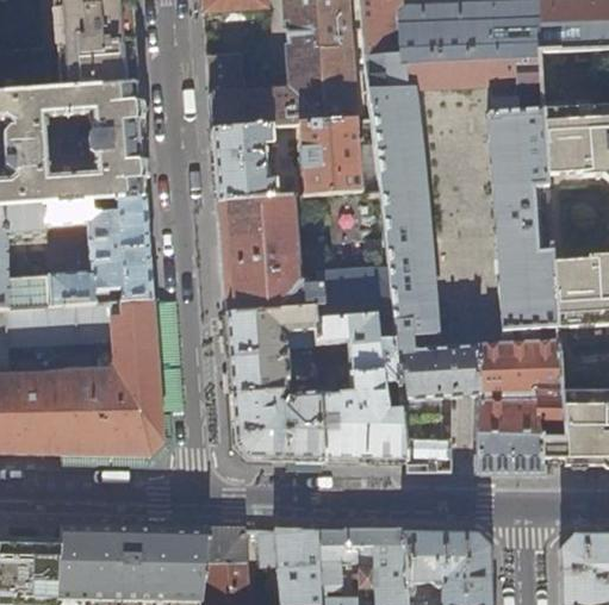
[(135,35),(131,0),(51,0),(56,45),(0,49),(0,93),(138,82),(135,35)]
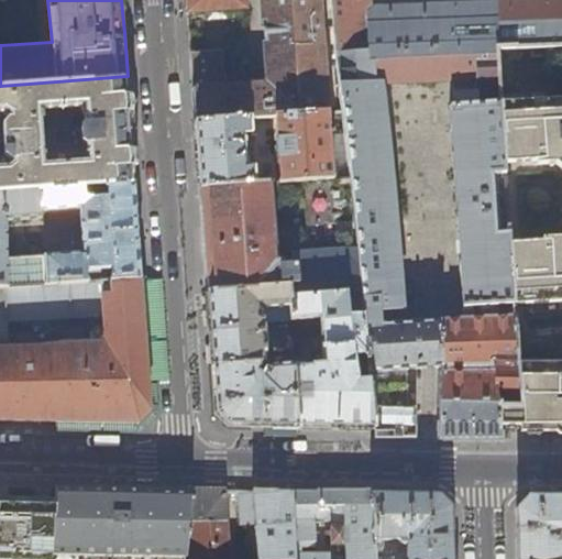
[(187,0),(188,10),(248,4),(248,0),(187,0)]
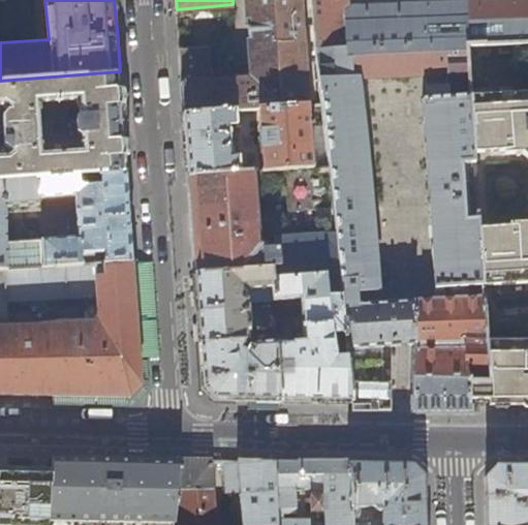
[(246,0),(250,41),(179,47),(180,63),(184,112),(323,101),(321,78),(313,0),(246,0)]
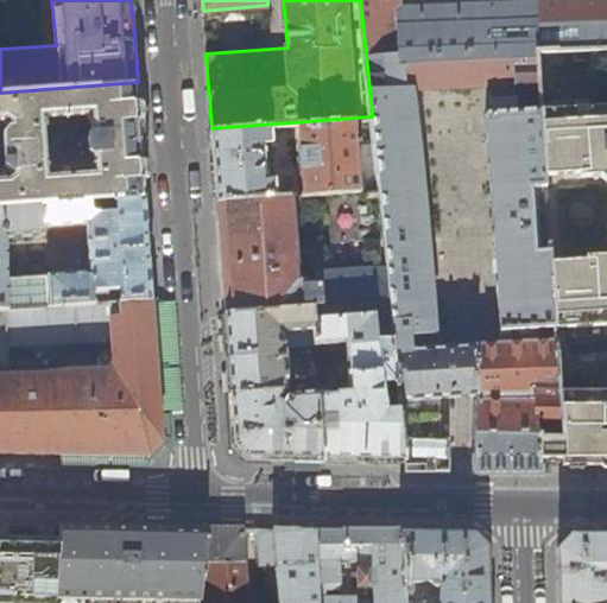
[(488,0),(472,1),(456,1),(438,2),(400,4),(400,0),(360,0),(370,89),(410,87),(417,86),(460,84),(476,83),(492,83),(539,82),(537,45),(574,44),(596,43),(606,42),(606,0),(488,0)]
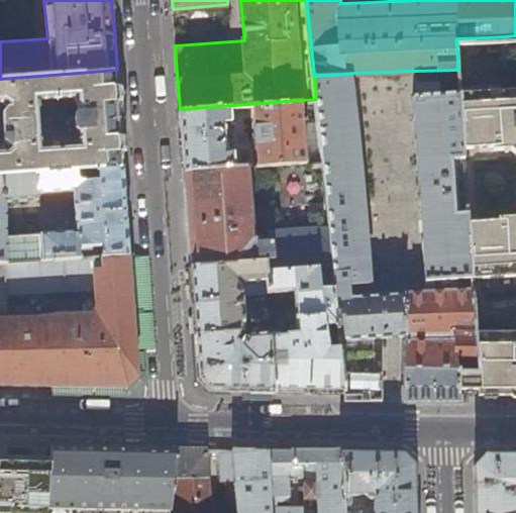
[(508,44),(507,36),(488,37),(488,45),(508,44)]
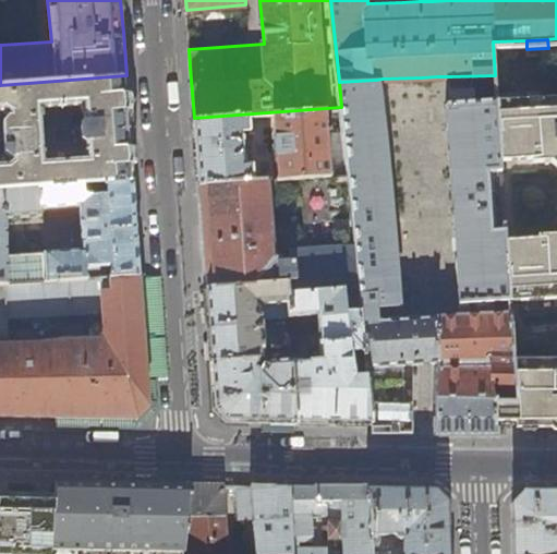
[(12,156),(12,160),(10,164),(0,164),(0,188),(133,178),(130,123),(126,75),(0,85),(0,110),(4,110),(9,112),(9,118),(3,123),(3,130),(0,130),(0,139),(4,139),(5,152),(12,156)]
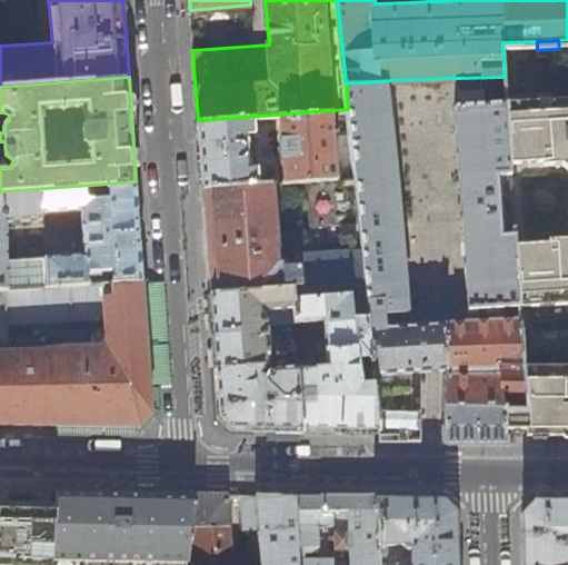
[(462,185),(470,305),(519,303),(516,241),(515,238),(515,230),(502,231),(498,171),(510,170),(510,159),(506,98),(505,77),(460,78),(461,101),(458,102),(462,185)]
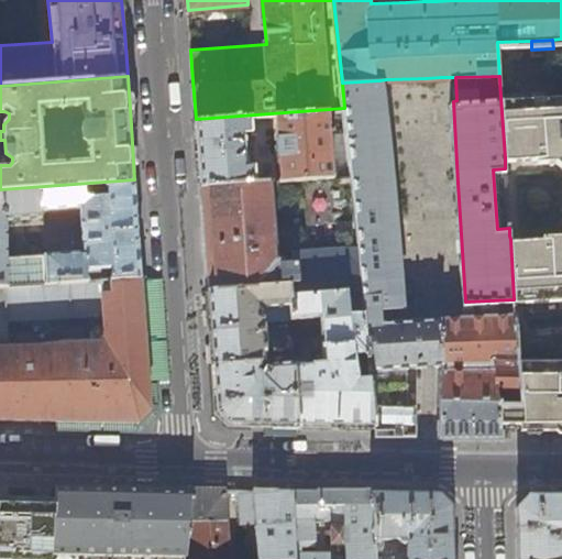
[(381,91),(379,80),(342,83),(344,108),(351,173),(362,289),(365,324),(397,320),(396,313),(396,307),(401,306),(381,91)]
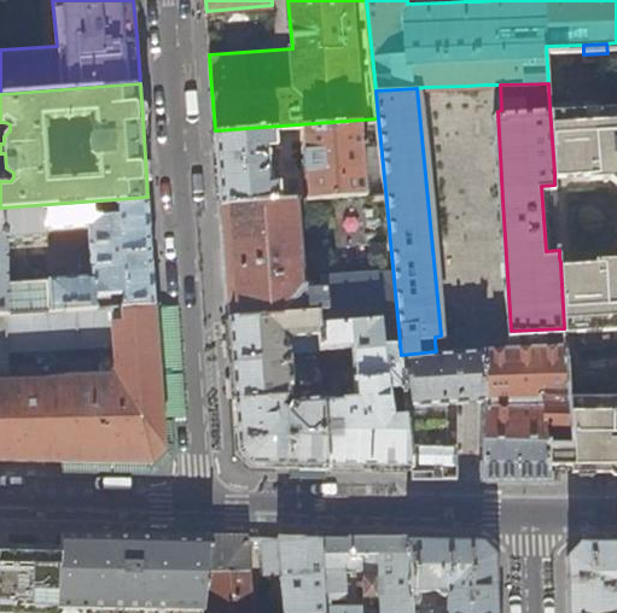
[(616,101),(549,106),(554,173),(591,170),(591,173),(611,173),(616,176),(616,254),(597,255),(597,260),(560,262),(564,328),(616,325),(616,101)]
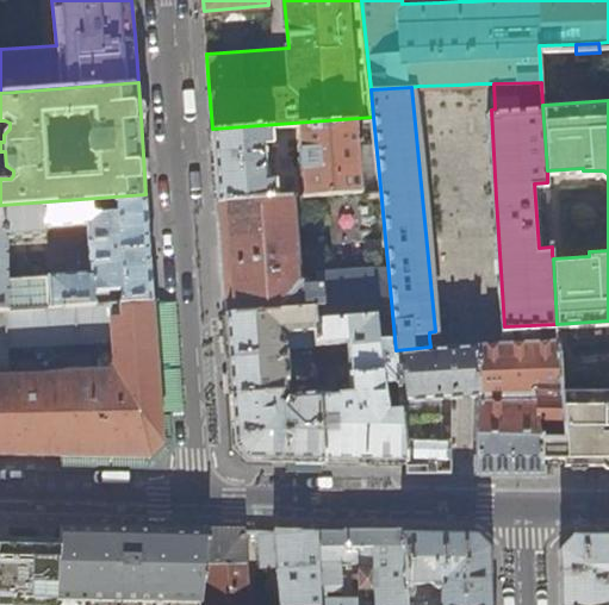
[(373,117),(212,129),(215,162),(217,200),(380,187),(373,117)]
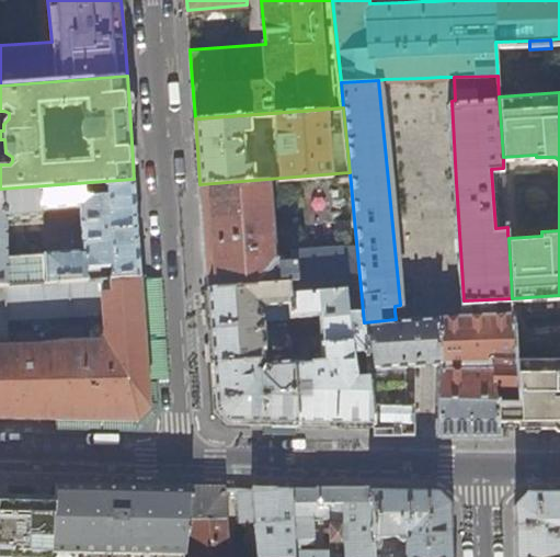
[(206,288),(289,283),(290,294),(361,288),(350,172),(200,184),(203,236),(206,288)]
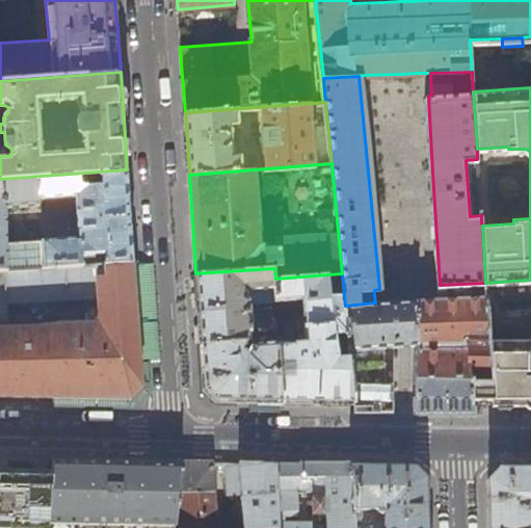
[(0,268),(134,260),(131,216),(127,169),(0,179),(0,268)]
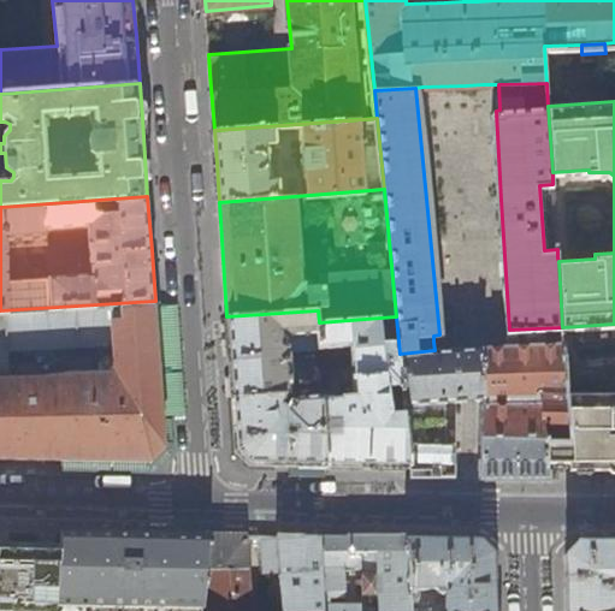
[(0,455),(19,456),(152,458),(165,445),(159,368),(155,301),(0,310),(0,455)]
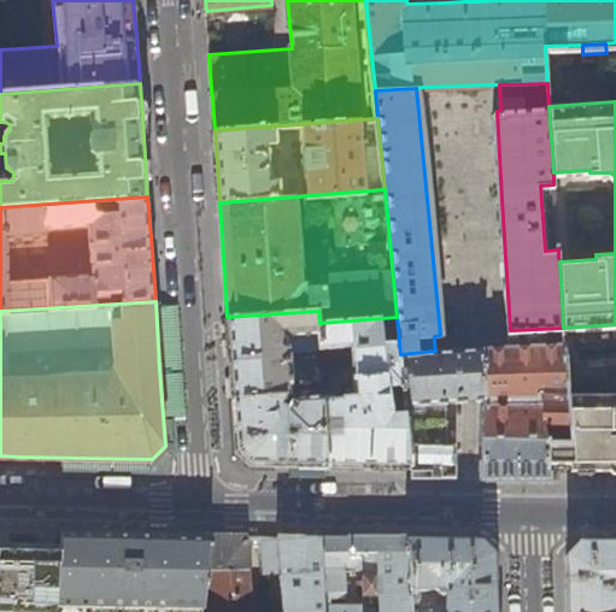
[(318,311),(227,317),(232,370),(233,398),(289,393),(294,384),(292,349),(321,347),(320,323),(318,311)]
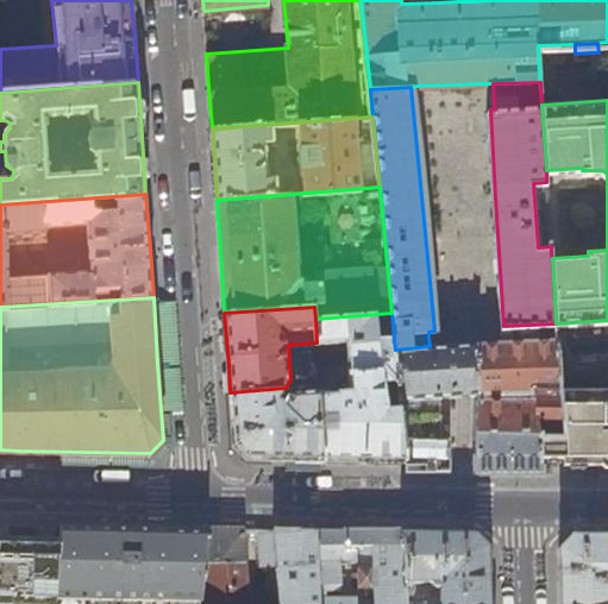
[(395,350),(392,313),(315,319),(317,343),(346,341),(346,352),(342,353),(342,360),(348,360),(349,388),(319,389),(324,458),(333,458),(406,459),(395,350)]
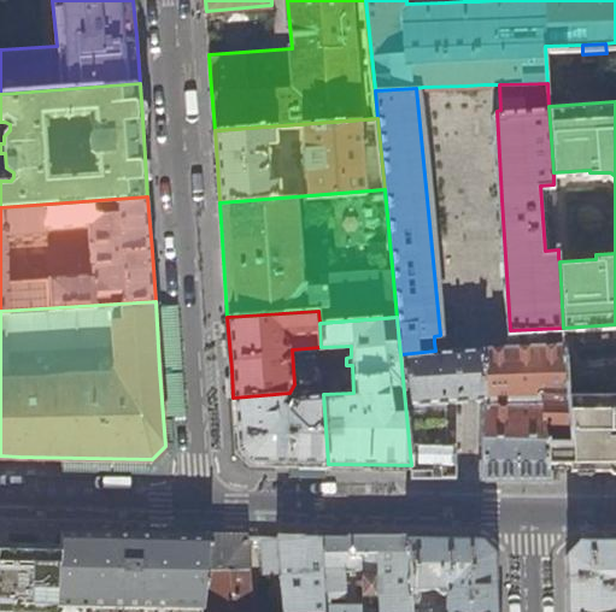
[(458,349),(435,351),(400,354),(411,465),(412,476),(459,476),(458,441),(449,442),(446,401),(462,400),(473,400),(482,399),(482,415),(484,477),(550,476),(549,460),(546,441),(572,441),(564,341),(510,345),(480,347),(470,348),(458,349)]
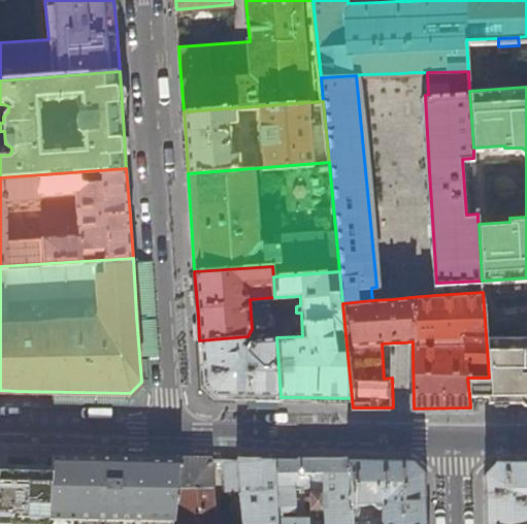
[(526,335),(486,335),(489,378),(467,378),(469,394),(489,395),(490,401),(526,400),(526,335)]
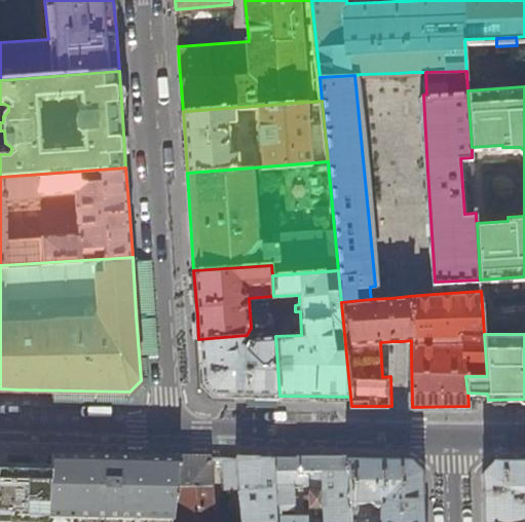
[(247,335),(198,339),(201,383),(213,395),(241,395),(279,396),(275,336),(254,338),(248,348),(242,345),(247,337),(247,335)]
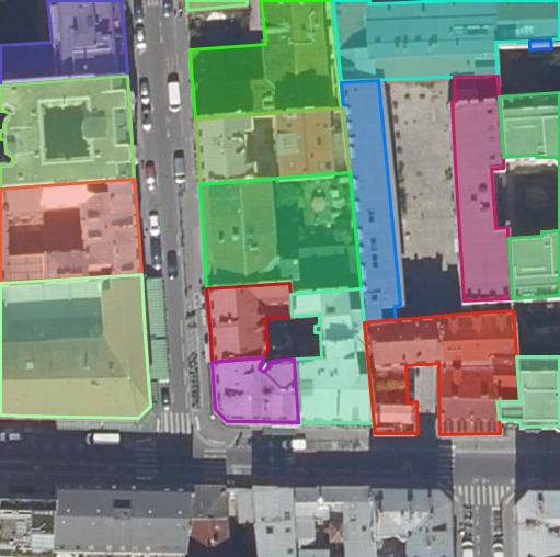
[(58,482),(56,498),(52,547),(186,550),(191,485),(160,484),(91,482),(58,482)]
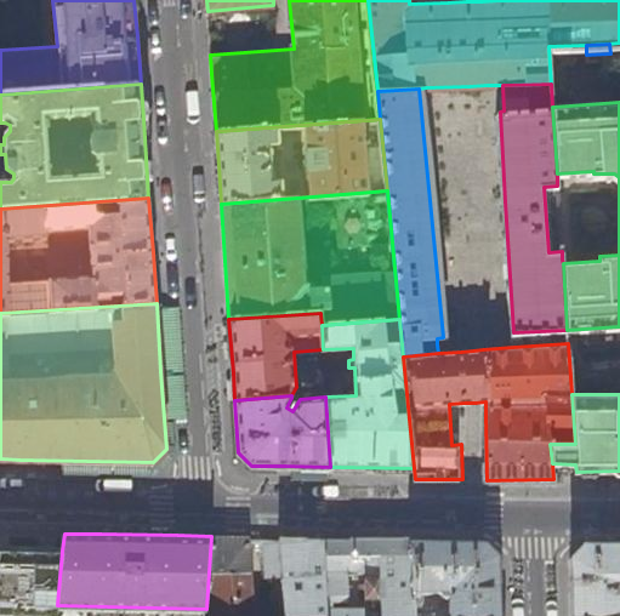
[(229,536),(211,536),(206,609),(205,615),(254,615),(254,599),(250,559),(249,536),(229,536)]
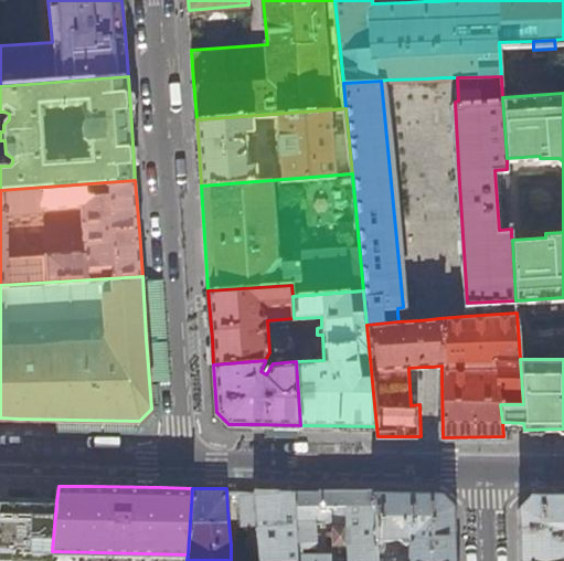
[(319,490),(294,490),(296,541),(317,541),(316,519),(333,519),(334,541),(348,541),(349,556),(331,556),(331,552),(297,551),(297,558),(297,560),(376,560),(374,491),(374,488),(329,489),(319,489),(319,490)]
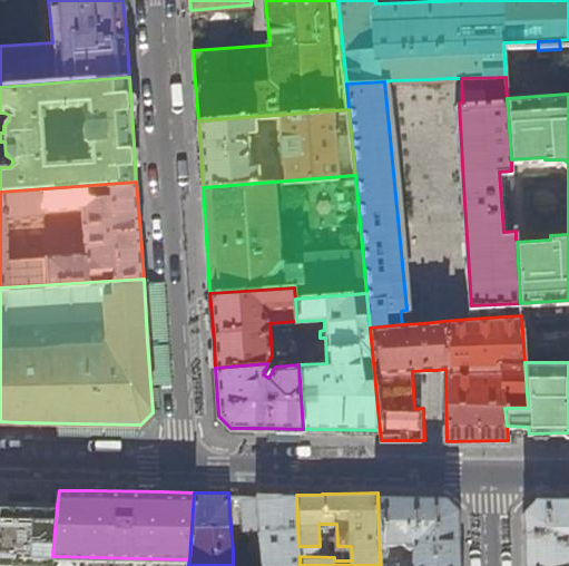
[(298,546),(296,495),(282,494),(238,494),(241,513),(242,528),(258,527),(262,564),(300,563),(300,556),(298,546)]
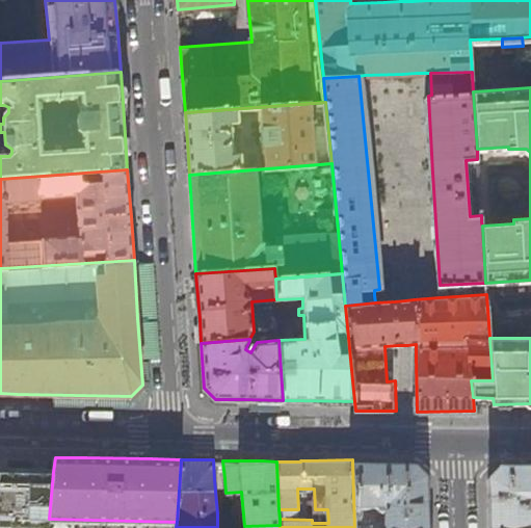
[(428,527),(428,496),(427,475),(416,464),(385,464),(352,463),(354,527),(428,527)]
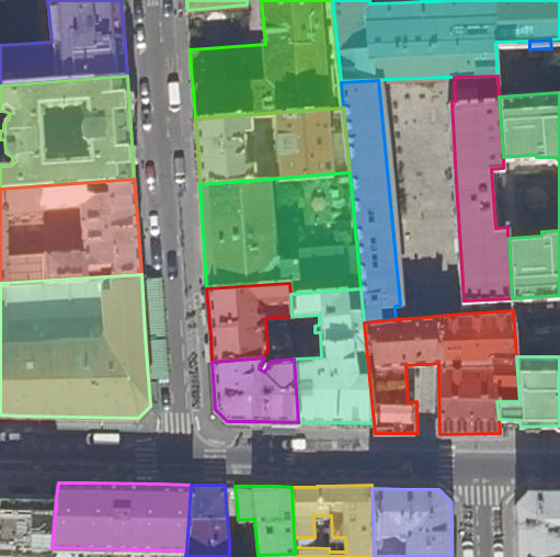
[(559,490),(555,491),(527,491),(516,503),(517,530),(517,556),(559,556),(559,490)]
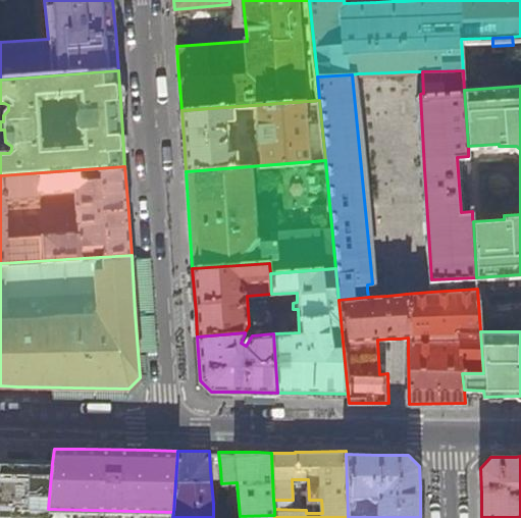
[(1,462),(0,462),(0,517),(31,517),(46,517),(48,509),(52,463),(1,462)]
